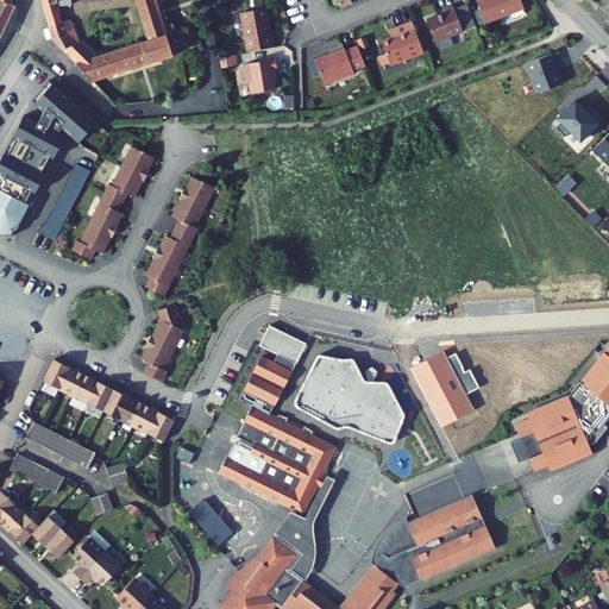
[(0,0),(0,32),(5,36),(17,14),(17,0),(0,0)]
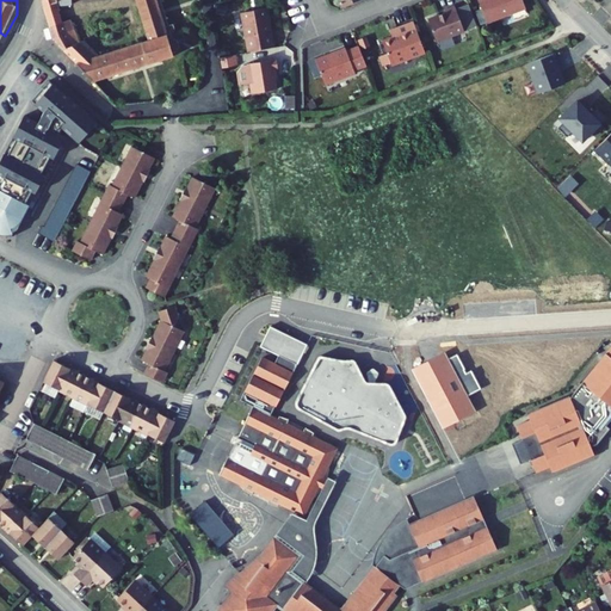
[(51,0),(54,7),(55,7),(56,14),(72,11),(71,6),(81,4),(80,0),(51,0)]
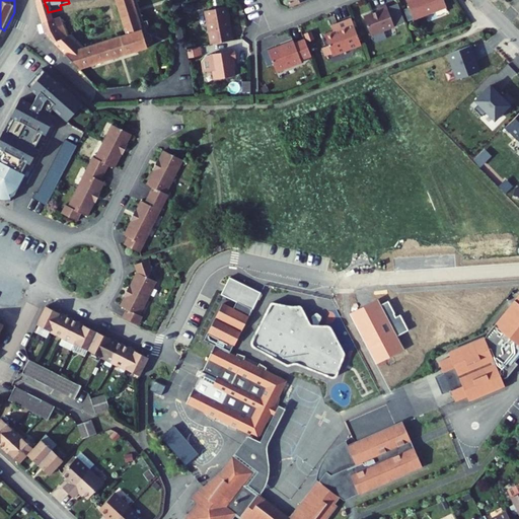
[(52,33),(88,69),(155,48),(140,0),(126,0),(137,34),(91,49),(79,38),(77,40),(69,17),(63,18),(50,21),(52,33)]
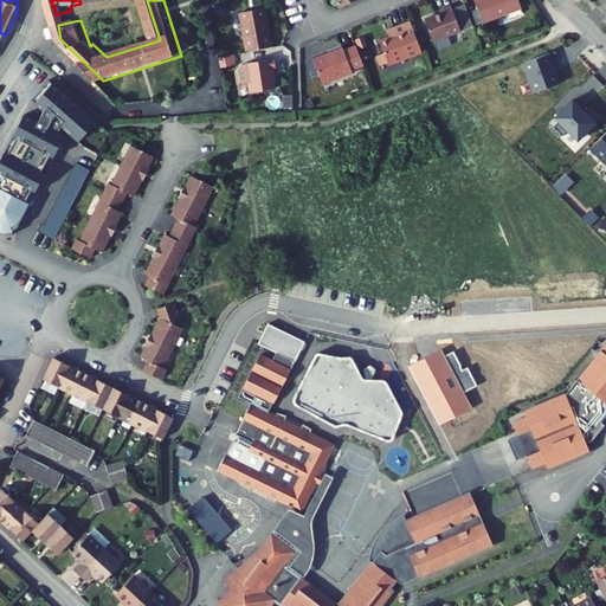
[(472,0),(481,21),(519,8),(515,0),(472,0)]
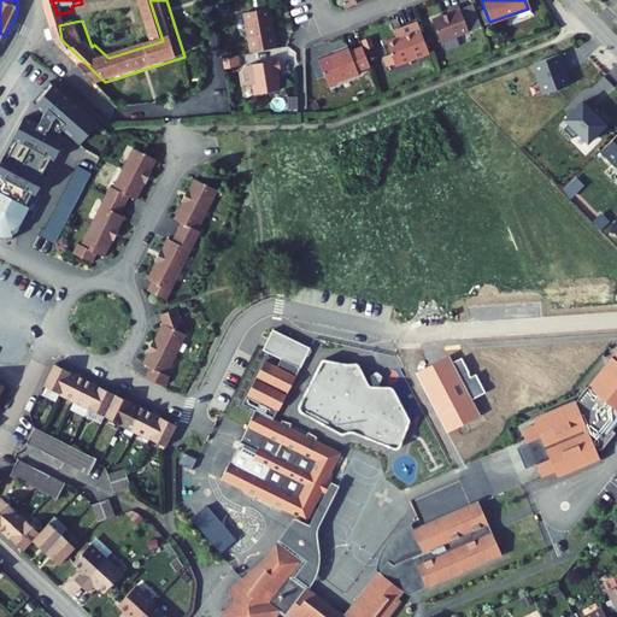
[(469,30),(459,5),(450,9),(451,11),(432,18),(440,41),(469,30)]
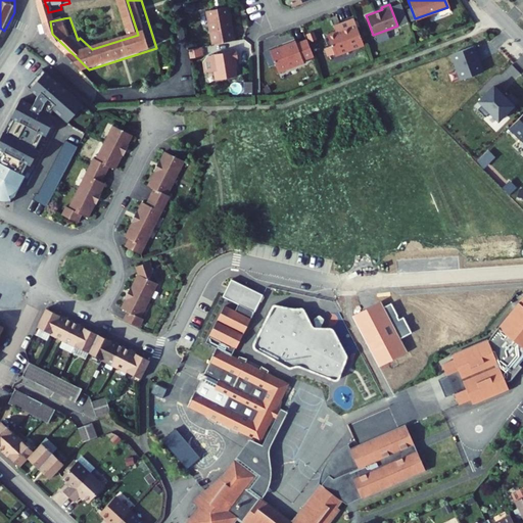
[(215,33),(236,30),(232,8),(210,12),(215,33)]
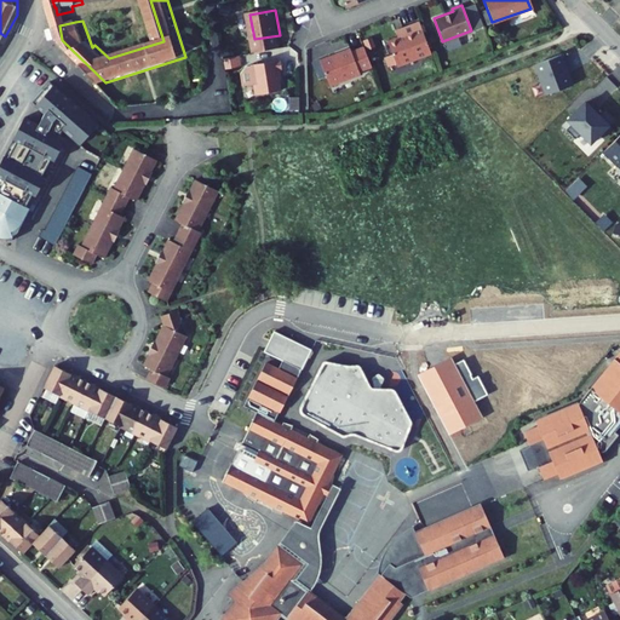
[(57,15),(59,26),(75,22),(73,11),(57,15)]
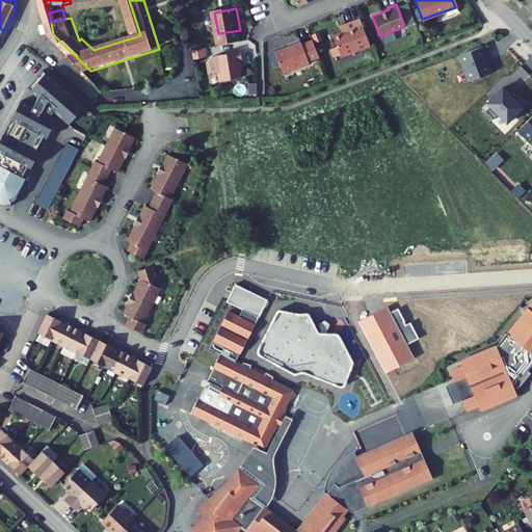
[(371,46),(361,19),(346,25),(348,30),(334,35),(342,57),(371,46)]
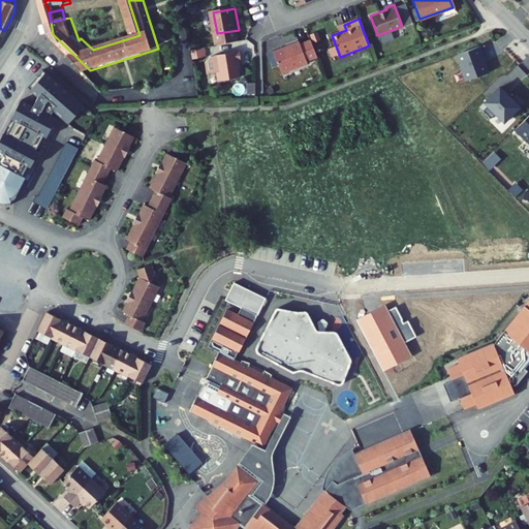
[(319,32),(313,34),(316,42),(322,40),(319,32)]
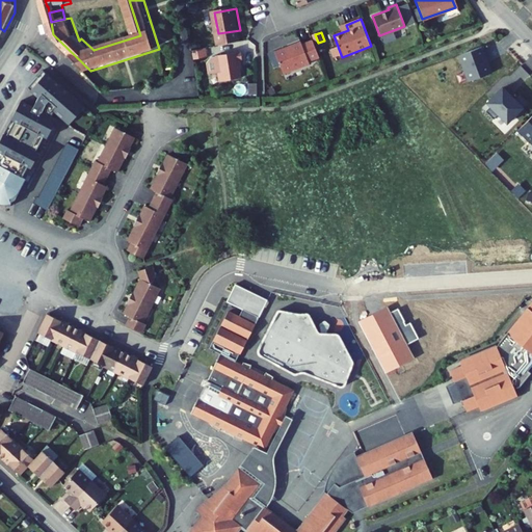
[(304,43),(280,52),(288,74),(313,64),(312,62),(322,58),(315,41),(306,45),(304,43)]
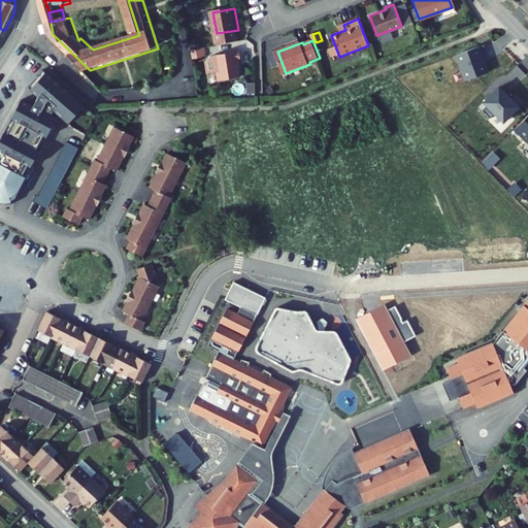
[(484,55),(481,45),(458,54),(467,79),(489,72),(483,55),(484,55)]
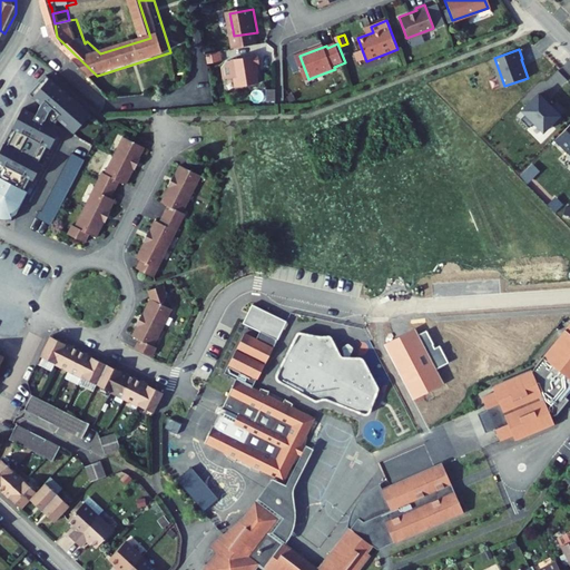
[(220,52),(205,55),(207,65),(223,62),(220,52)]
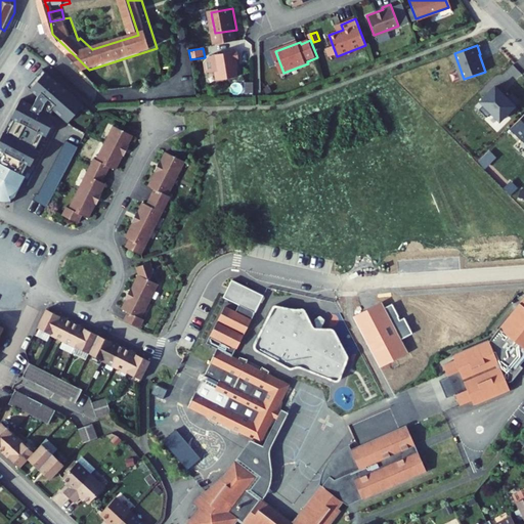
[(242,51),(217,56),(222,82),(244,78),(239,60),(244,59),(242,51)]
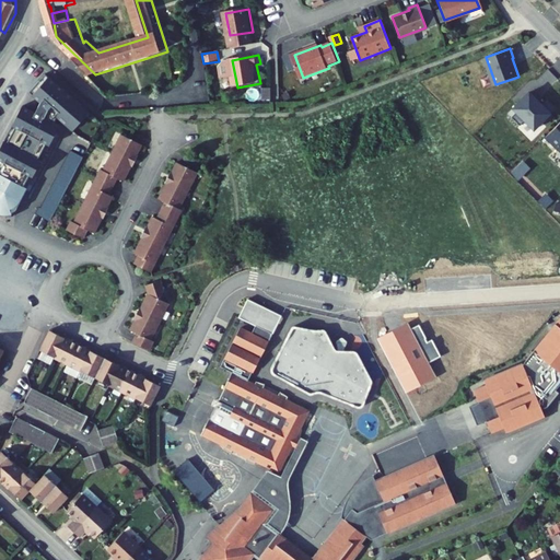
[(282,57),(286,72),(291,71),(288,55),(282,57)]
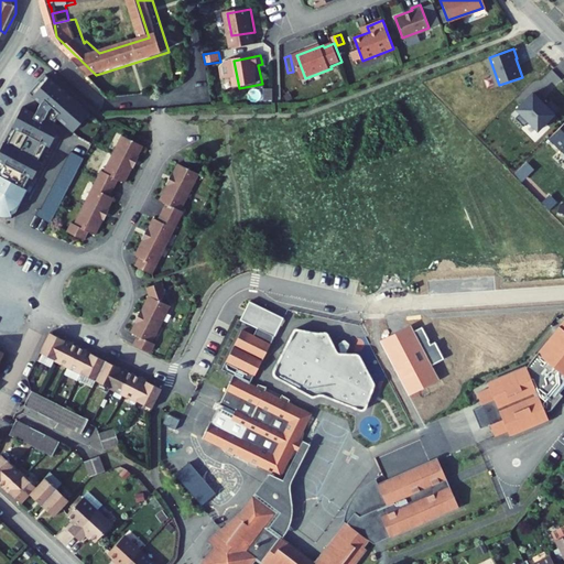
[(90,112),(47,77),(33,95),(45,105),(40,115),(32,110),(0,172),(0,182),(33,199),(68,130),(63,127),(66,121),(72,126),(78,119),(83,122),(90,112)]
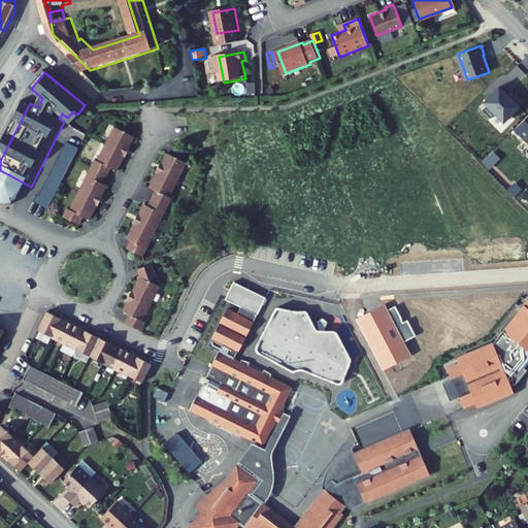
[(504,122),(526,101),(518,93),(512,98),(500,87),(485,102),(489,105),(484,109),(492,118),(496,113),(504,122)]
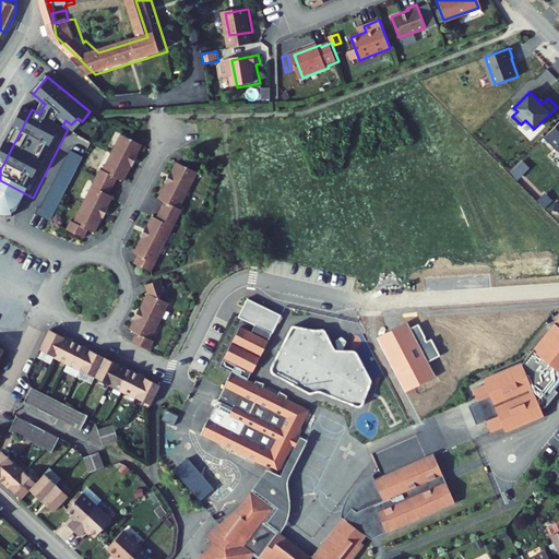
[(558,122),(546,137),(557,147),(558,146),(558,147),(558,122)]
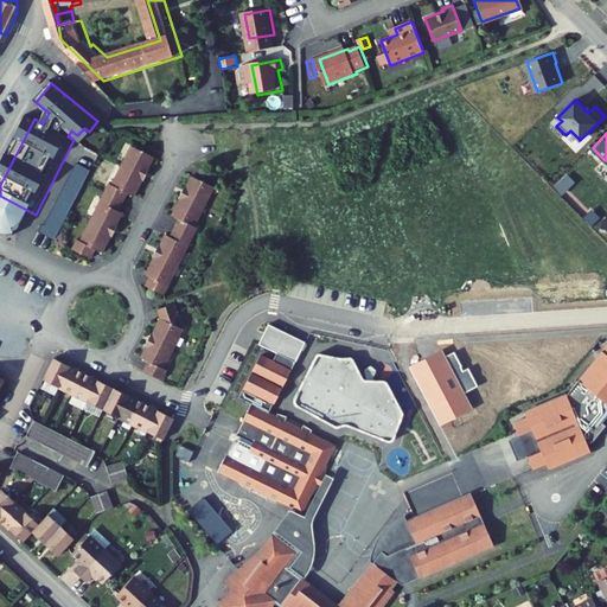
[(133,142),(114,183),(112,181),(84,238),(82,237),(77,248),(95,256),(100,247),(108,250),(126,210),(122,209),(131,191),(138,193),(157,153),(133,142)]
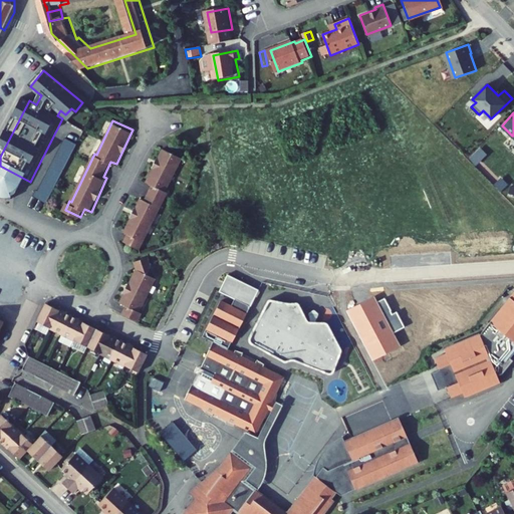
[(80,144),(68,138),(44,192),(42,191),(39,198),(52,204),(80,144)]
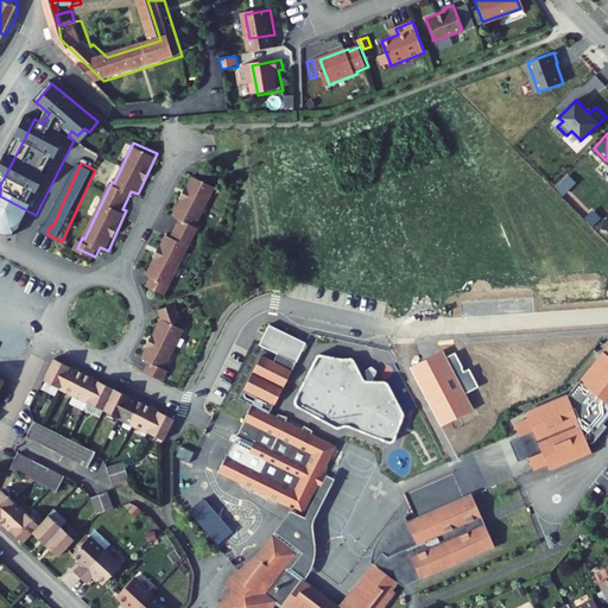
[(171,291),(202,223),(200,222),(217,182),(195,171),(176,211),(183,214),(175,232),(170,229),(151,271),(156,273),(151,283),(171,291)]
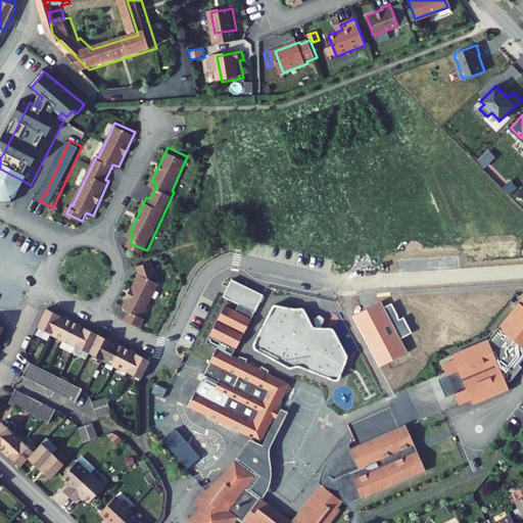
[(31,185),(0,169),(0,197),(5,202),(11,204),(11,205),(20,205),(20,198),(24,199),(31,185)]
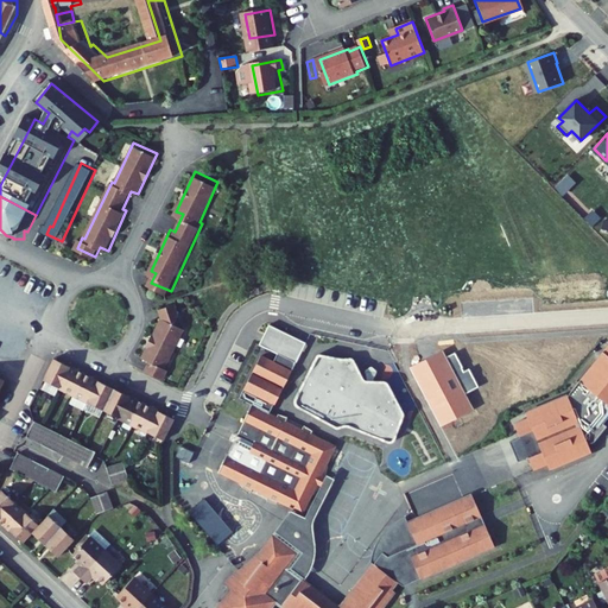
[(170,369),(190,330),(184,327),(188,320),(183,304),(165,310),(168,317),(158,335),(153,336),(144,358),(152,361),(147,371),(168,380),(172,371),(170,369)]
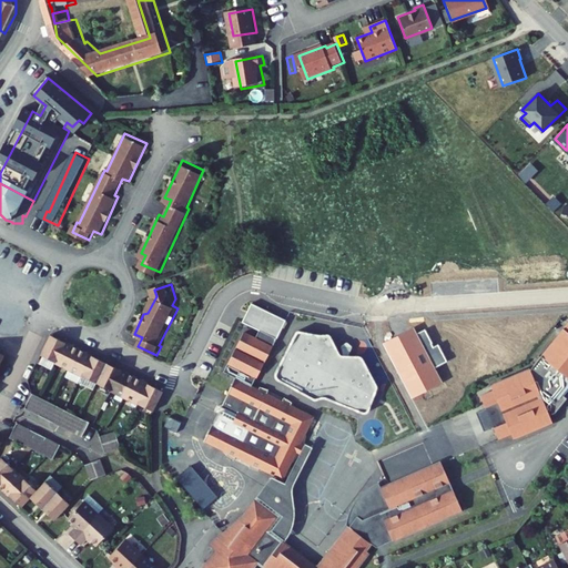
[(255,331),(272,340),(282,321),(251,305),(243,323),(256,328),(255,331)]
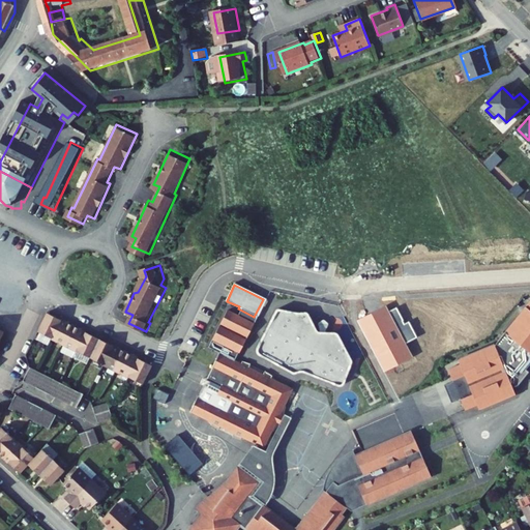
[(529,305),(496,349),(460,364),(461,369),(449,374),(453,385),(462,403),(466,414),(478,409),(479,414),(517,399),(513,392),(520,389),(529,376),(529,375),(528,374),(529,370),(529,305)]
